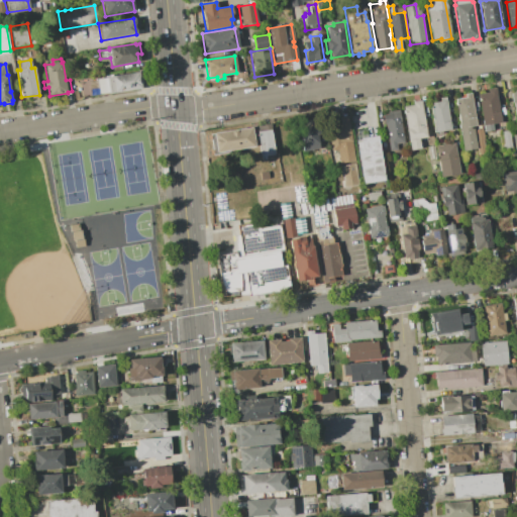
[(138,72),(139,80),(142,80),(143,87),(141,87),(141,89),(108,94),(108,92),(98,94),(96,80),(105,78),(138,72)]
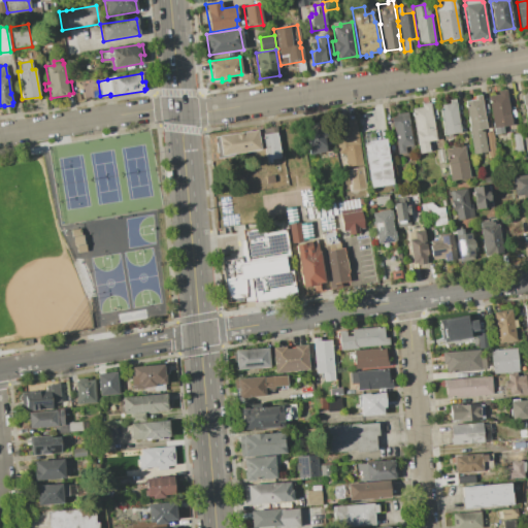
[(506,90),(512,125),(503,126),(504,133),(495,135),(489,96),(498,95),(497,91),(506,90)]
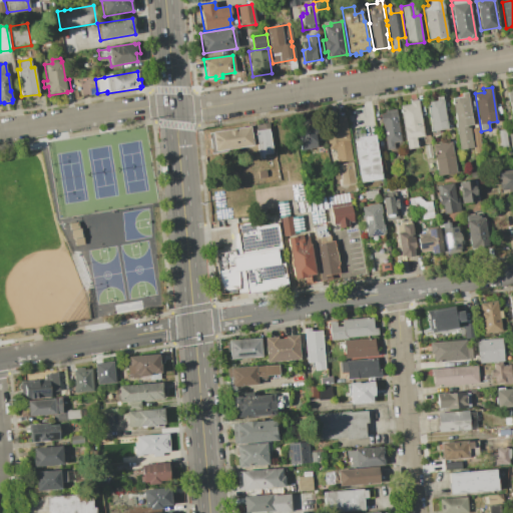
[(468,92),(472,125),(469,125),(473,148),(460,150),(457,132),(456,132),(455,122),(456,122),(453,103),(452,98),(462,97),(461,93),(468,92)]
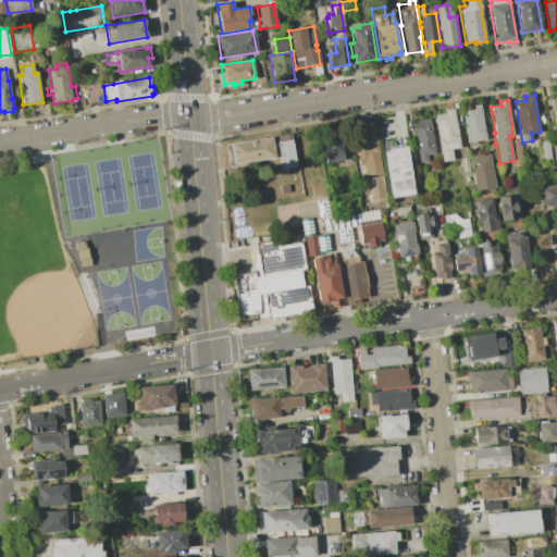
[(486,141),(469,144),(463,111),(474,109),(473,106),(480,104),(486,141)]
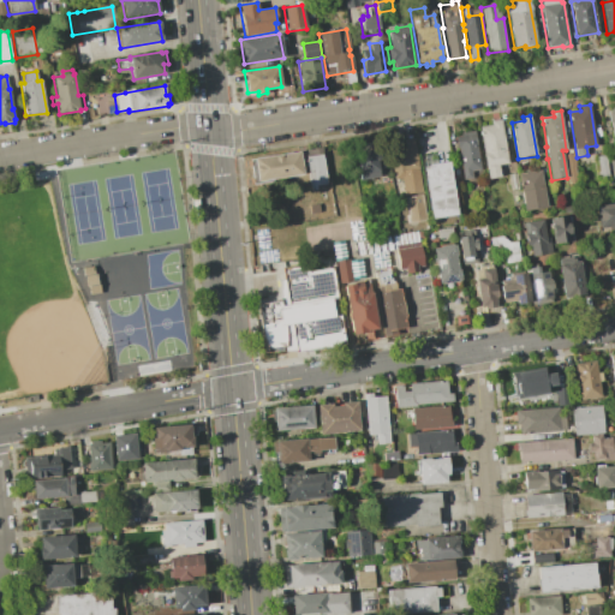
[(501,119),(508,165),(499,166),(501,179),(489,181),(487,168),(485,168),(478,127),(491,125),(490,121),(501,119)]
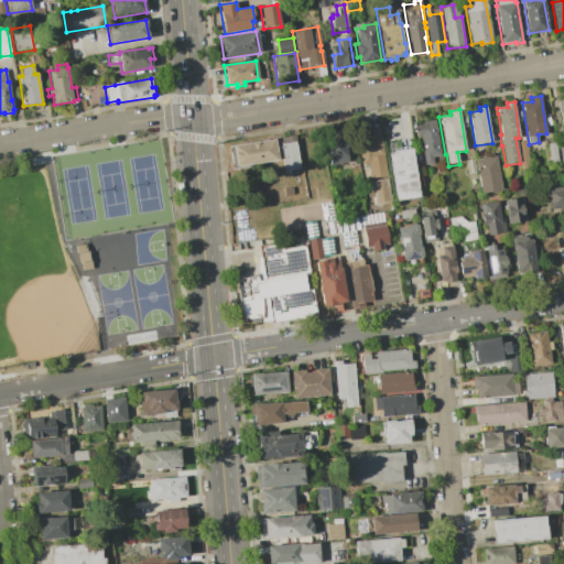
[(435,120),(441,156),(432,158),(433,164),(425,165),(418,126),(423,125),(422,122),(435,120)]
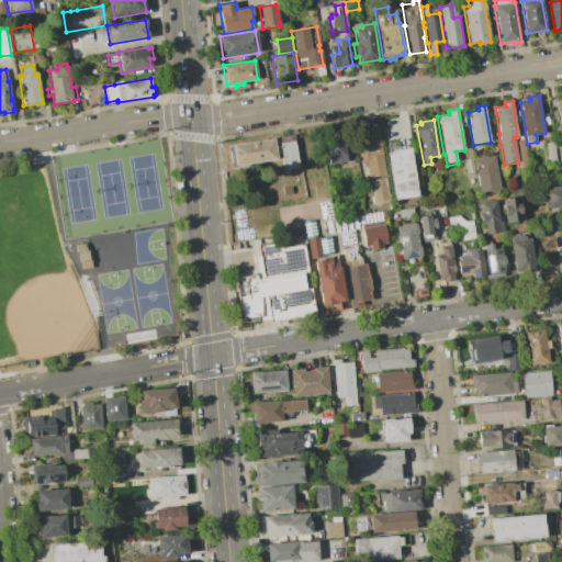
[(379,126),(383,155),(386,176),(369,178),(367,164),(360,165),(356,137),(371,134),(369,127),(379,126)]
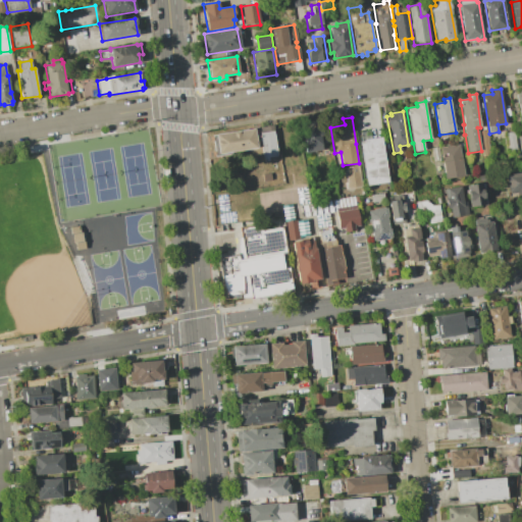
[(320,137),(321,151),(306,152),(306,138),(317,120),(327,127),(320,137)]
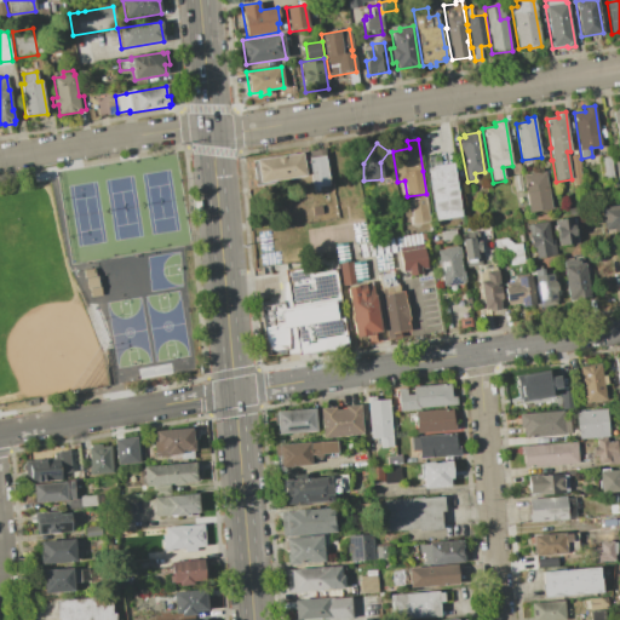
[(323,149),(329,187),(319,188),(319,191),(314,193),(308,158),(310,158),(309,151),(323,149)]
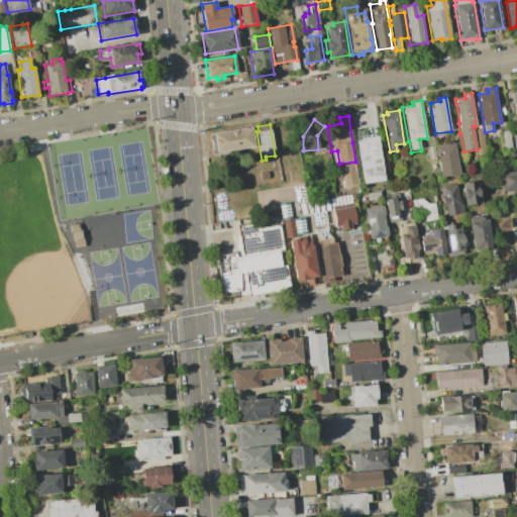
[(251,127),(254,146),(245,148),(245,149),(213,154),(210,135),(213,134),(213,133),(251,127)]
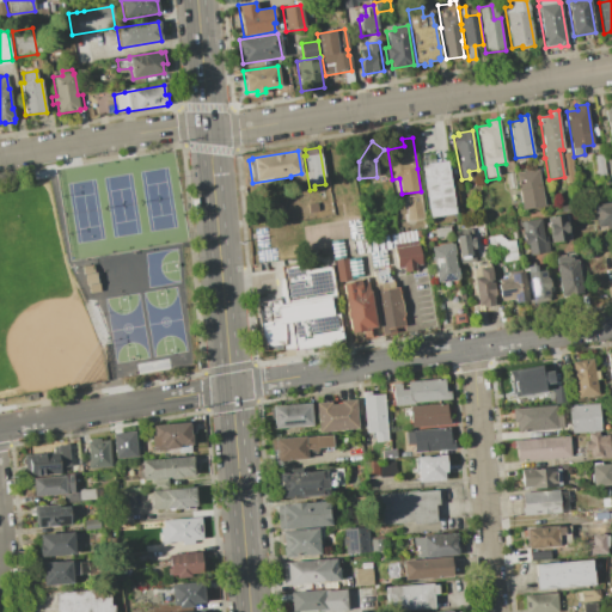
[(561,154),(571,153),(573,166),(575,183),(567,184),(564,167),(563,167),(561,154)]
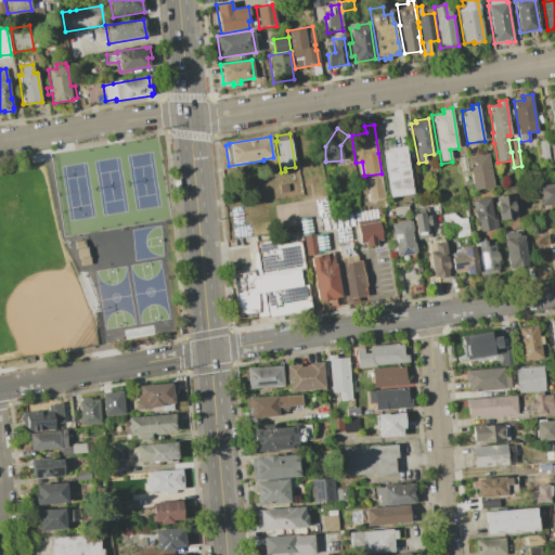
[(546,140),(550,160),(542,162),(539,141),(546,140)]
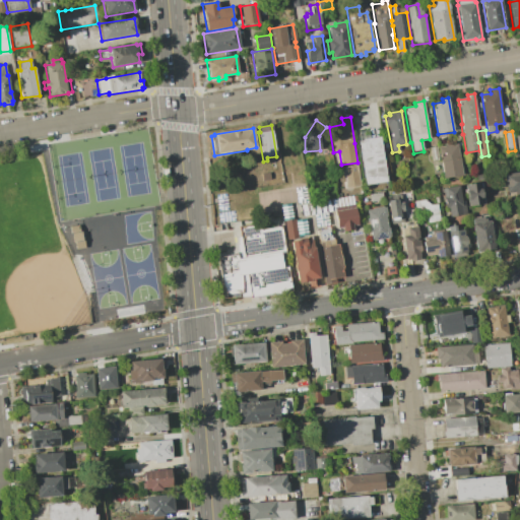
[(379,137),(387,182),(366,185),(359,143),(363,143),(362,139),(379,137)]
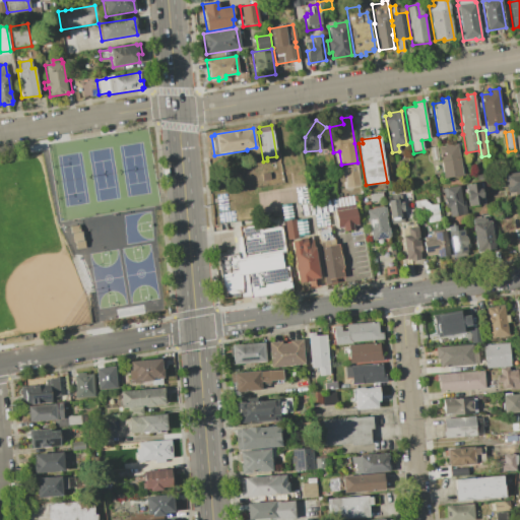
[(457,144),(462,176),(443,179),(438,147),(444,146),(444,144),(448,143),(449,145),(457,144)]
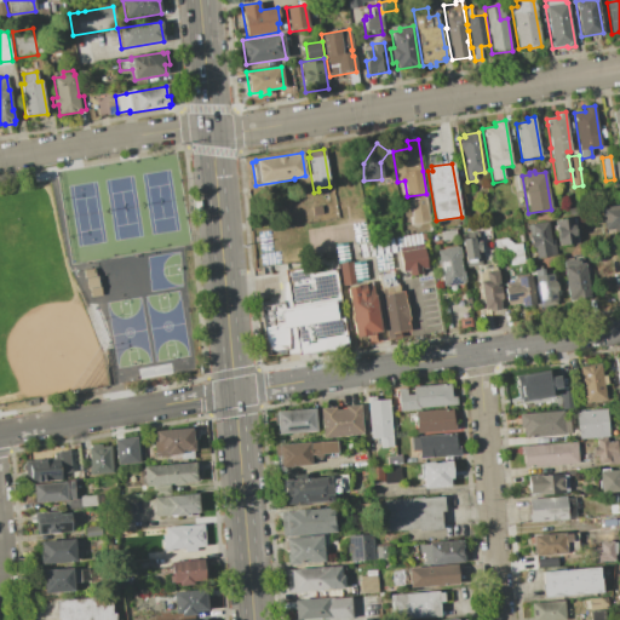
[(521,174),(523,190),(514,191),(511,176),(521,174)]
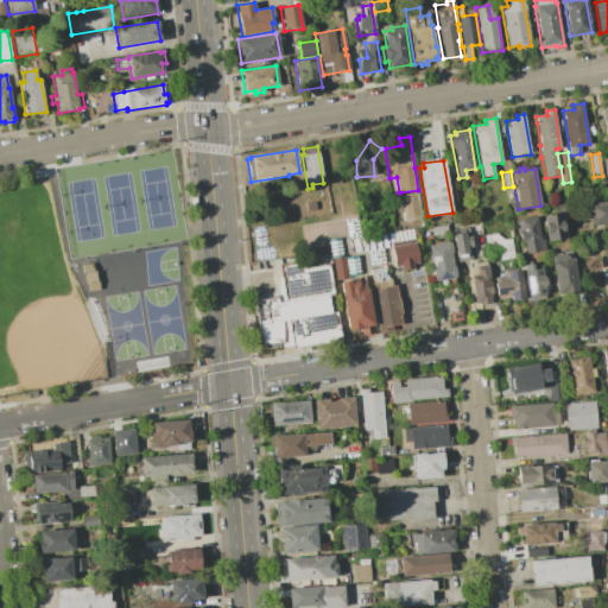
[(607,201),(607,227),(602,228),(601,225),(593,226),(589,203),(607,201)]
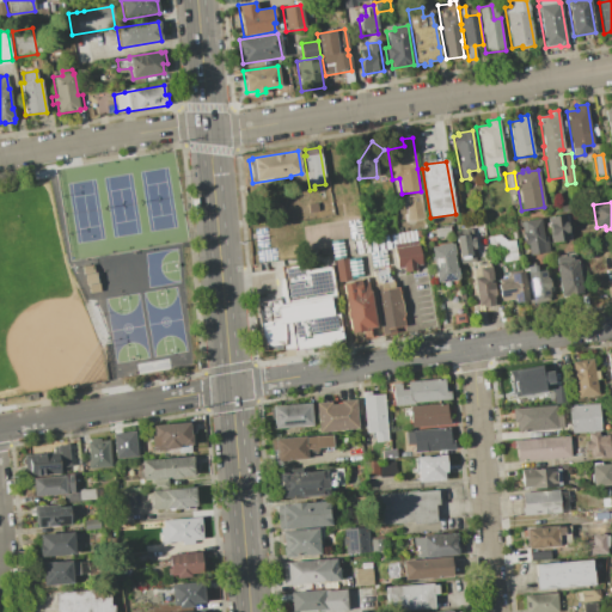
[(551,219),(570,215),(575,239),(556,243),(551,219)]
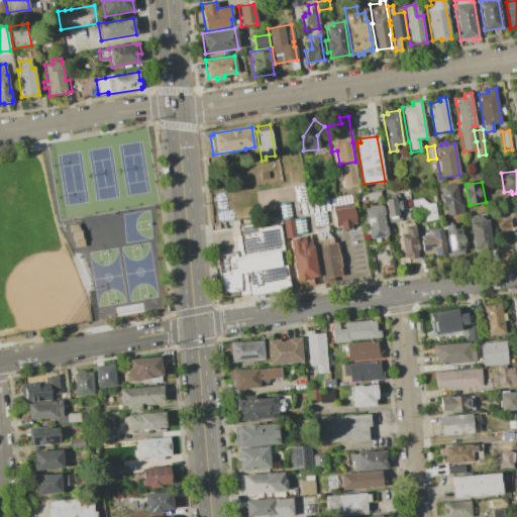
[(443,188),(460,185),(462,200),(464,200),(467,213),(450,215),(449,207),(446,207),(443,188)]
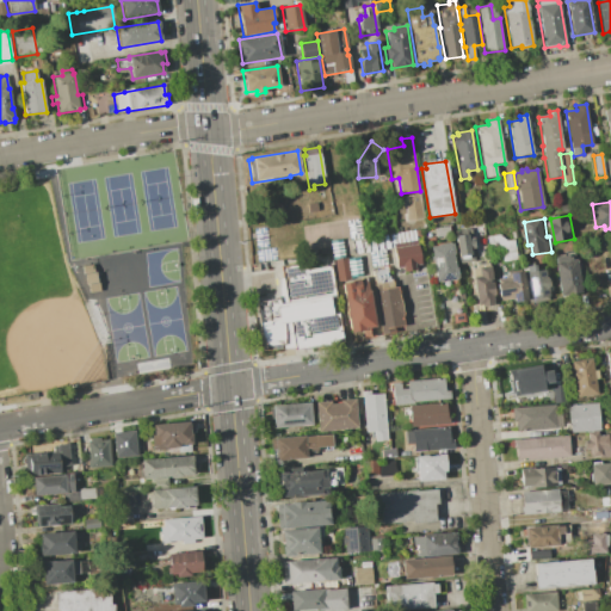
[(449,227),(450,235),(436,238),(433,229),(449,227)]
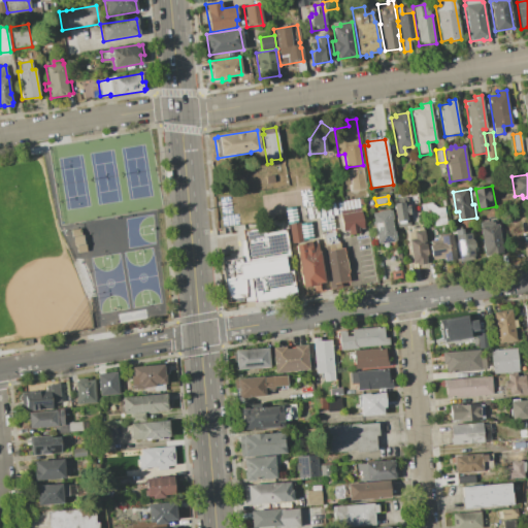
[(393,204),(406,202),(406,205),(408,205),(410,215),(408,215),(409,226),(397,228),(393,204)]
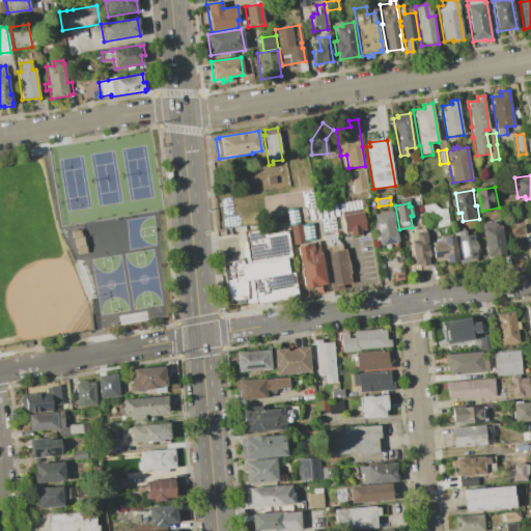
[(449,225),(437,227),(436,224),(425,226),(422,205),(434,204),(440,210),(447,208),(449,225)]
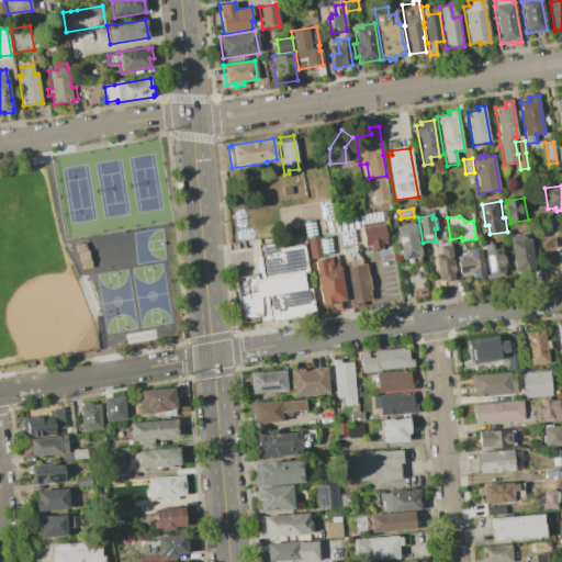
[(362,227),(366,246),(371,245),(372,250),(384,248),(383,243),(389,242),(385,223),(362,227)]
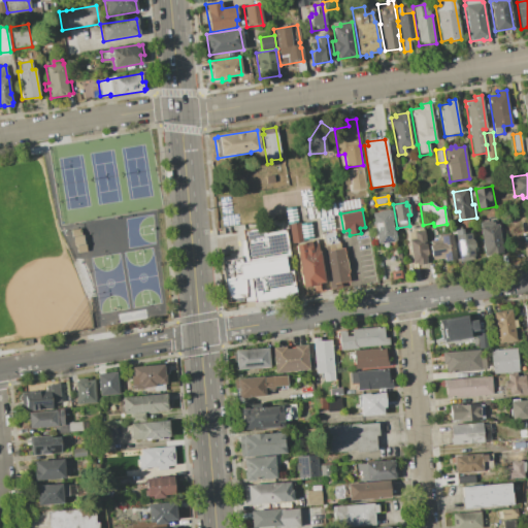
[(372,213),(377,212),(377,211),(389,209),(389,210),(391,210),(393,220),(392,220),(393,231),(395,231),(396,240),(394,241),(394,245),(380,248),(380,243),(377,243),(372,213)]
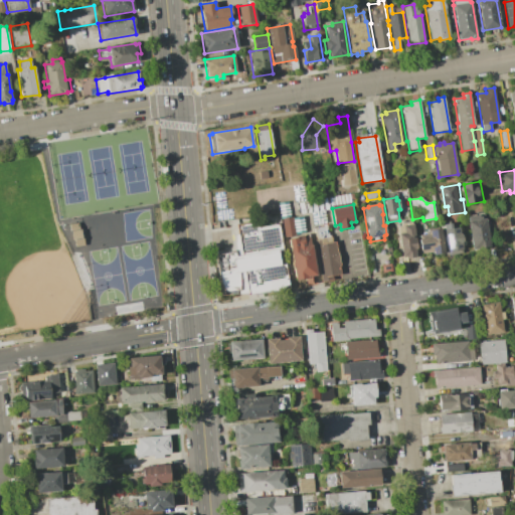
[(470,217),(487,214),(493,246),(476,249),(470,217)]
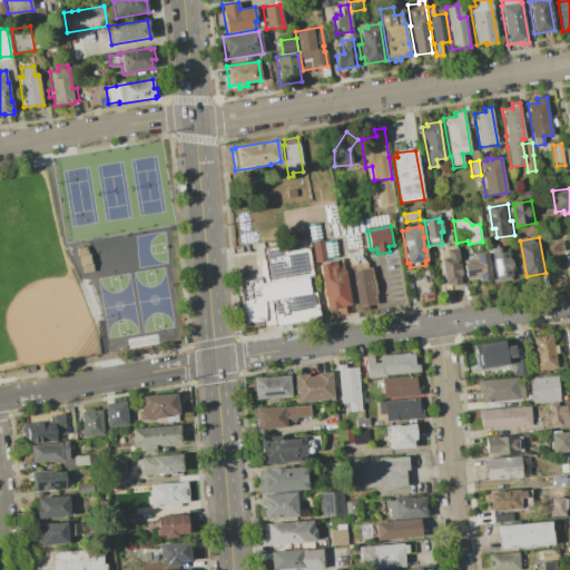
[(320,264),(327,310),(341,307),(343,315),(350,313),(341,259),(326,262),(323,239),(311,241),(315,264),(320,264)]
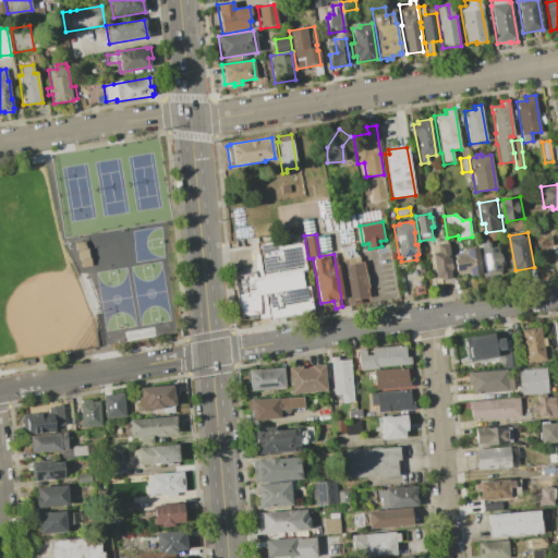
[(262,277),(301,273),(306,271),(301,243),(280,246),(279,238),(257,241),(262,277)]
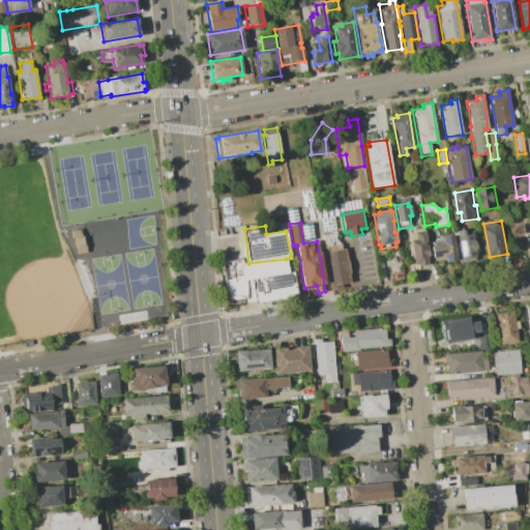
[(424,228),(427,242),(424,242),(424,245),(427,245),(429,256),(425,257),(428,264),(418,266),(417,264),(413,265),(408,231),(424,228)]
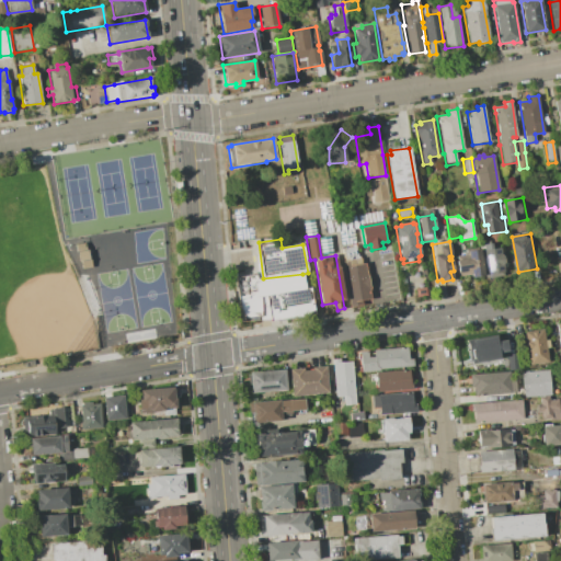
[(76,244),(86,243),(87,251),(89,251),(89,260),(91,260),(92,268),(82,270),(81,261),(79,261),(78,252),(76,253),(76,244)]
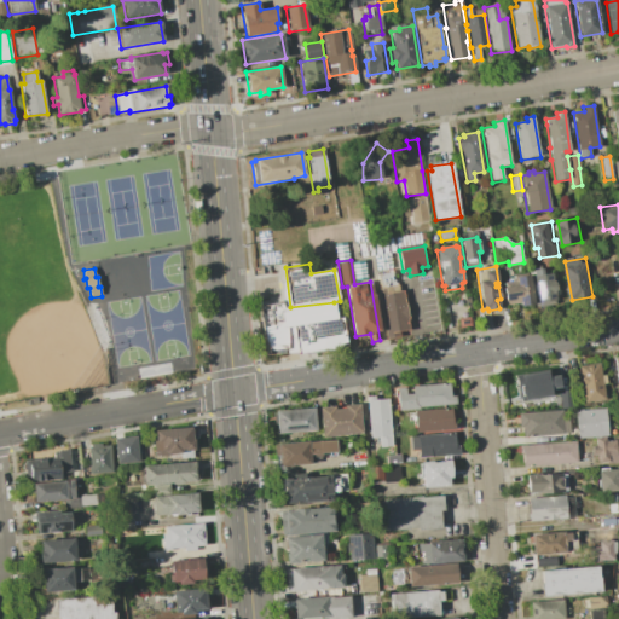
[(537,270),(542,307),(561,305),(556,275),(549,275),(548,268),(537,270)]
